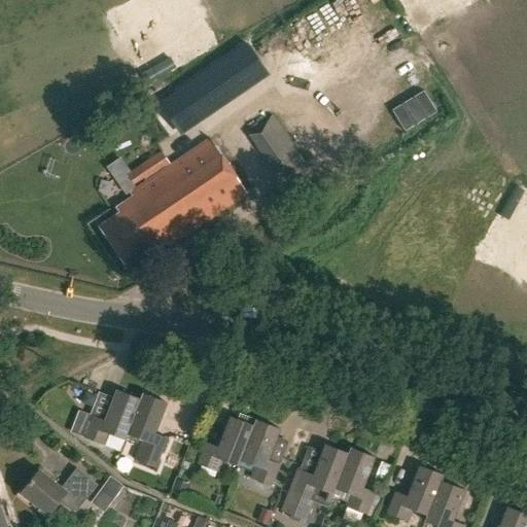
[(247,39),(156,99),(179,132),(269,72),(247,39)]
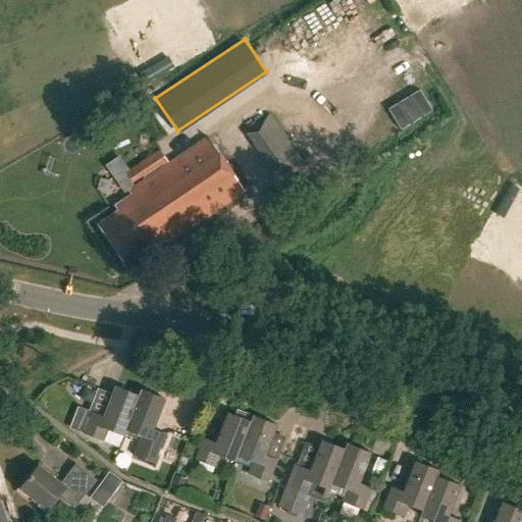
[(268,114),(245,132),(279,183),(303,164),(268,114)]
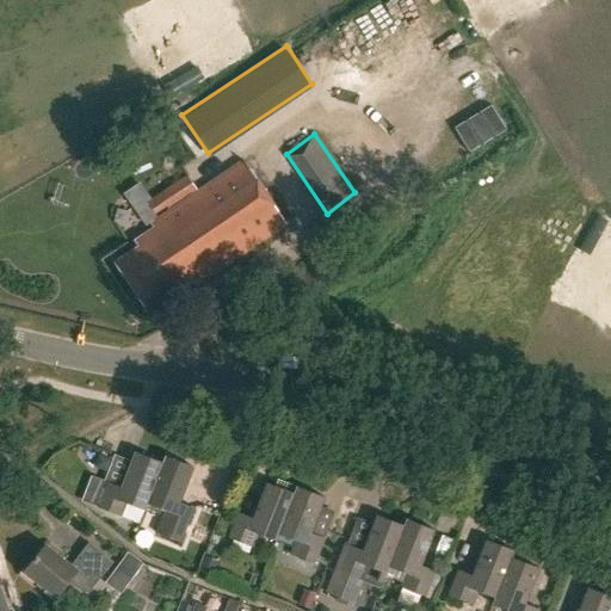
[(285,227),(241,162),(148,227),(153,234),(135,246),(140,252),(116,269),(143,308),(185,279),(192,290),(285,227)]
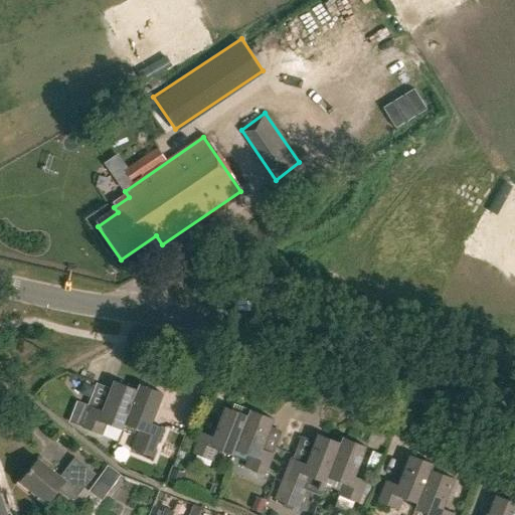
[(125,172),(133,184),(166,160),(158,148),(125,172)]
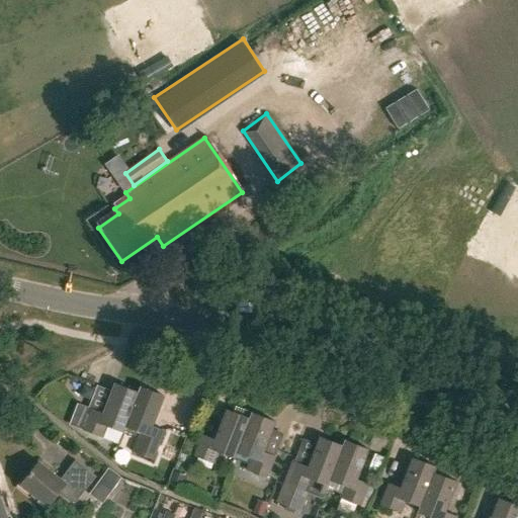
[(123,433),(125,427),(124,427),(139,394),(138,393),(115,384),(103,414),(91,410),(83,431),(104,439),(108,427),(123,433)]
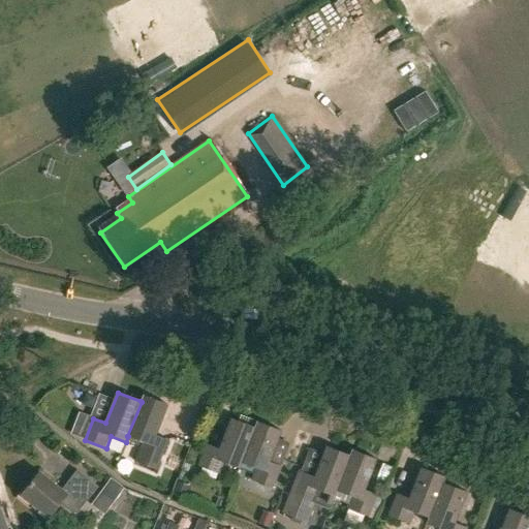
[(127,436),(128,436),(143,442),(135,462),(155,470),(167,440),(155,435),(167,405),(143,396),(141,401),(142,402),(127,436)]
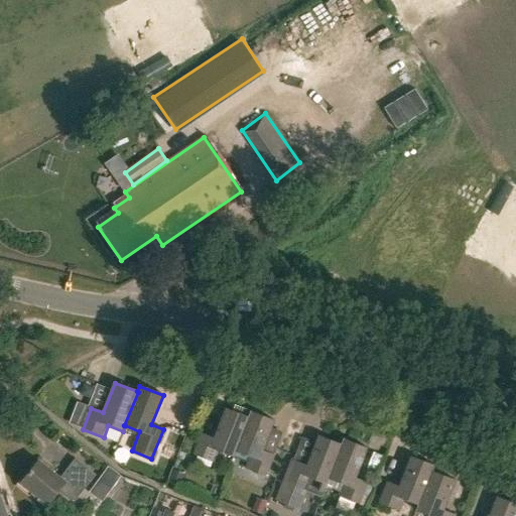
[(233,458),(235,452),(249,417),(248,417),(226,408),(214,438),(203,433),(194,456),(214,463),(218,453),(233,458)]
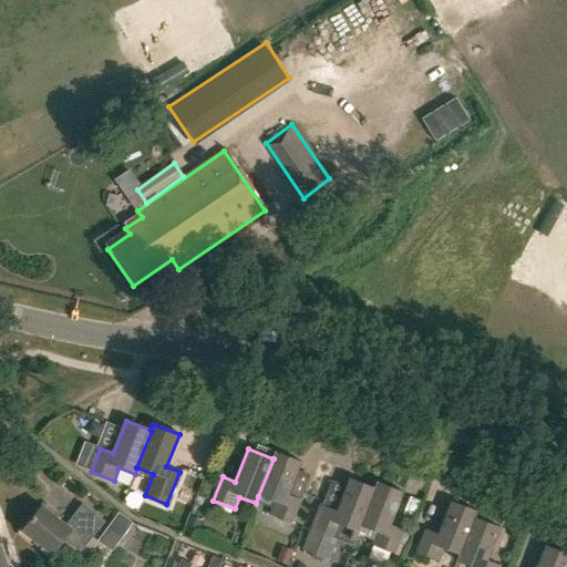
[(274,459),(258,496),(275,503),(270,515),(292,524),(301,501),(288,495),(301,463),(275,452),(272,459),(274,459)]
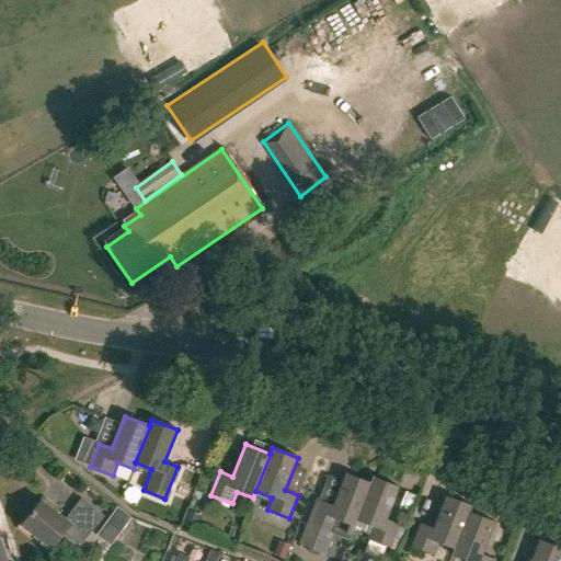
[(333,506),(321,501),(316,500),(298,545),(325,554),(333,535),(350,540),(355,529),(354,529),(371,484),(370,484),(346,474),(333,506)]
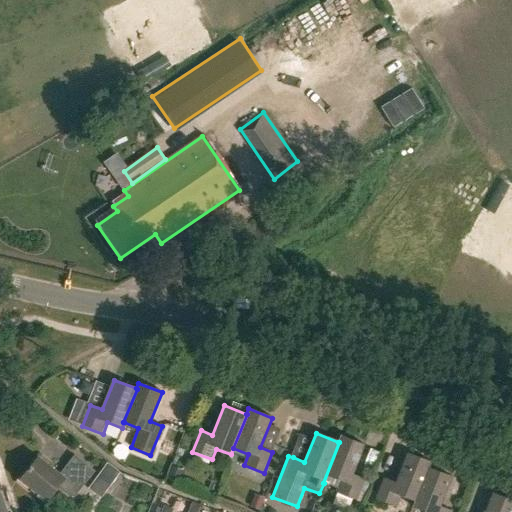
[(323,483),(324,483),(337,489),(336,492),(363,503),(371,481),(352,474),(364,444),(341,435),(338,442),(339,442),(323,483)]
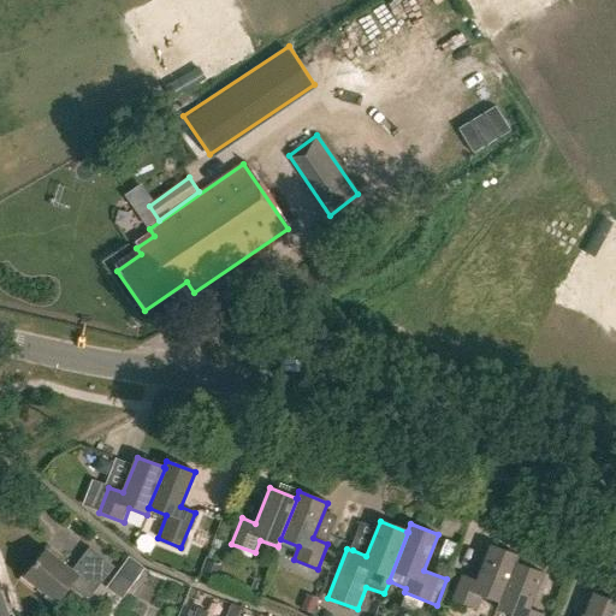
[(462,575),(452,602),(477,610),(481,597),(499,603),(501,604),(516,562),(517,562),(519,556),(491,545),(477,581),(462,575)]
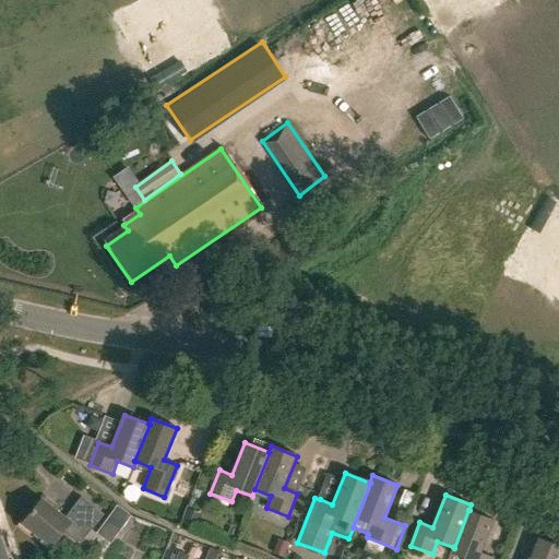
[(104,515),(81,498),(64,519),(40,499),(26,518),(24,516),(18,524),(31,535),(33,532),(50,547),(62,532),(79,546),(104,515)]
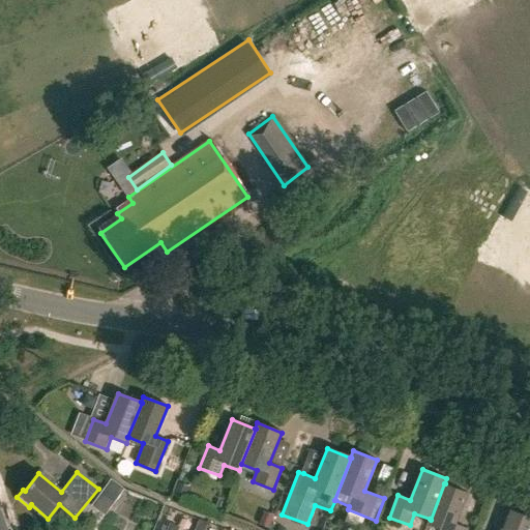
[(111,479),(101,492),(115,501),(124,490),(111,479)]
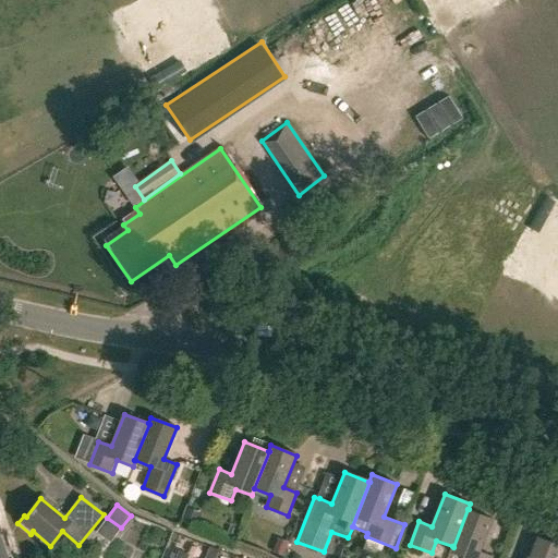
[(187,508),(182,522),(193,526),(198,512),(187,508)]
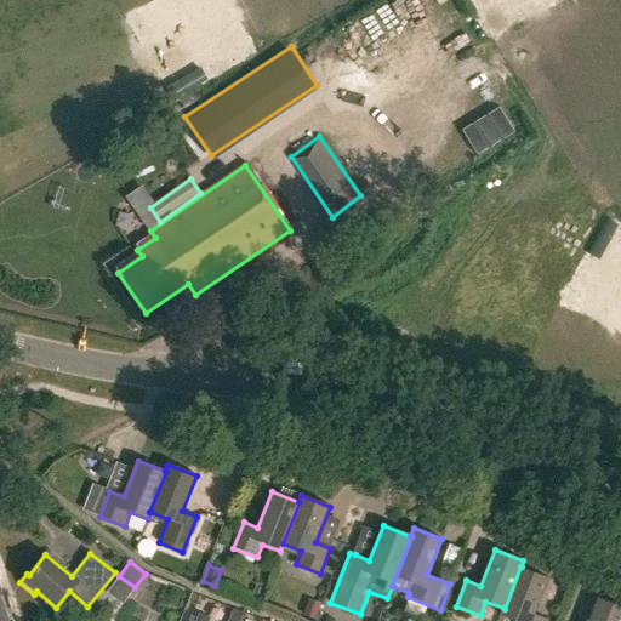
[(503,608),(501,615),(516,620),(547,620),(548,620),(534,614),(548,577),(522,567),(520,567),(505,609),(503,608)]
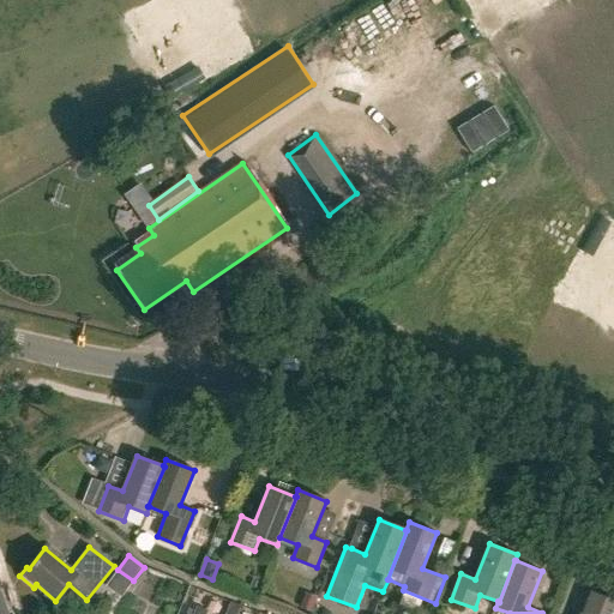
[(73,589),(61,602),(74,613),(85,600),(73,589)]
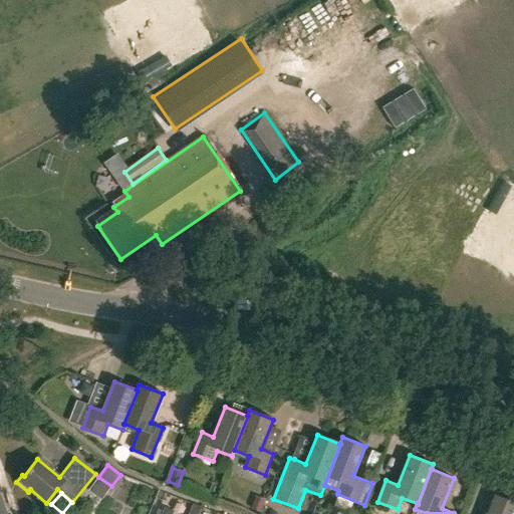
[(513,513),(513,502),(496,495),(488,513),(513,513)]
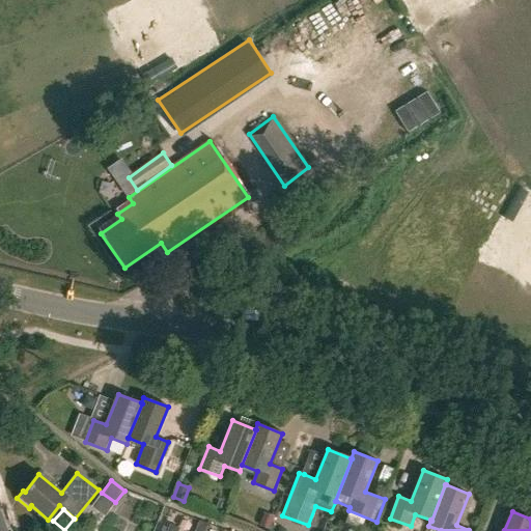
[(263,512),(258,525),(270,529),(274,515),(263,512)]
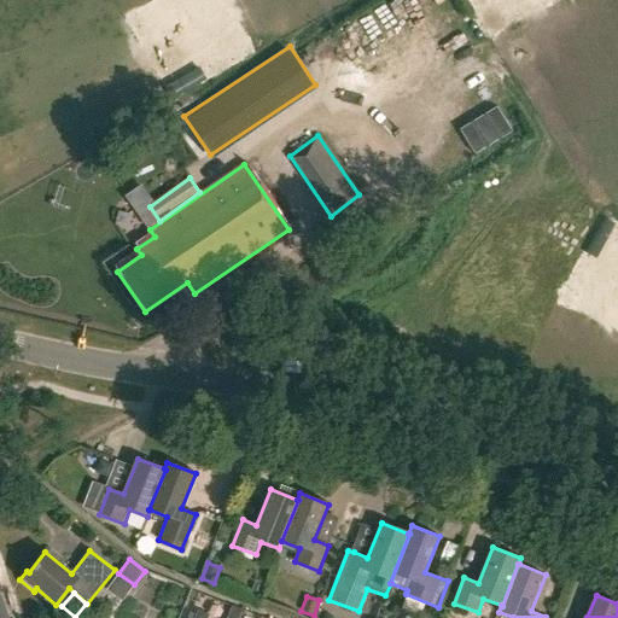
[(407,596),(402,608),(420,616),(425,604),(407,596)]
